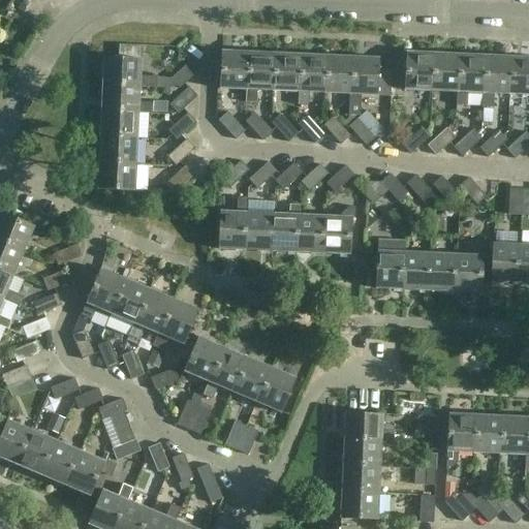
[(119,45),(118,58),(142,59),(142,47),(119,45)]
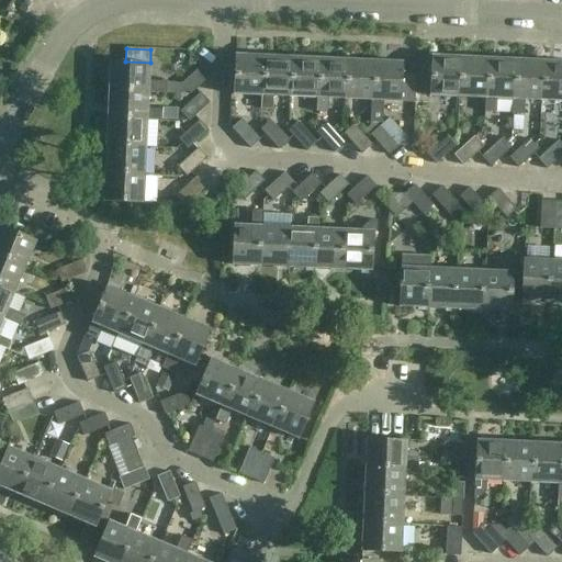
[(261,97),(263,56),(235,55),(233,96),(260,97),(261,97)]
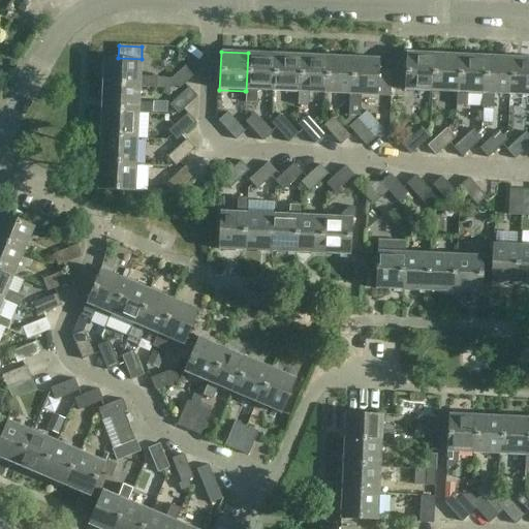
[(431,92),(433,53),(405,52),(404,71),(403,90),(431,92)]
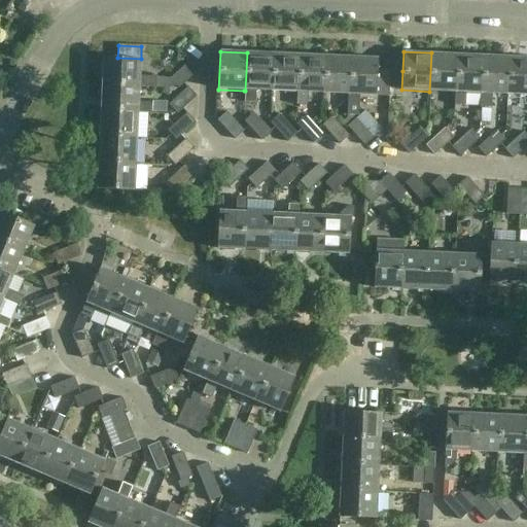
[(271,92),(273,54),(247,53),(245,91),(244,91),(244,102),(255,102),(255,92),(271,92)]
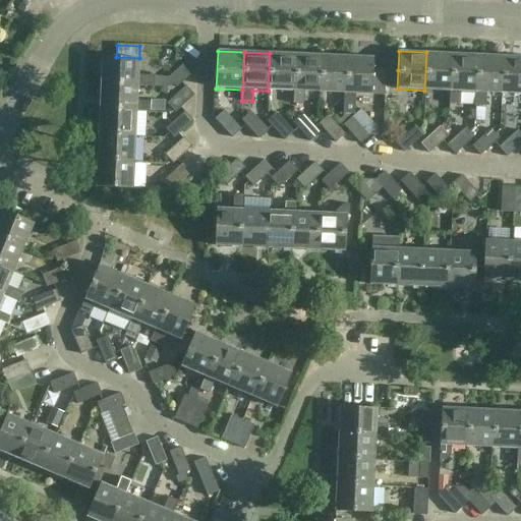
[(450,92),(452,54),(426,52),(424,91),(449,92),(450,92)]
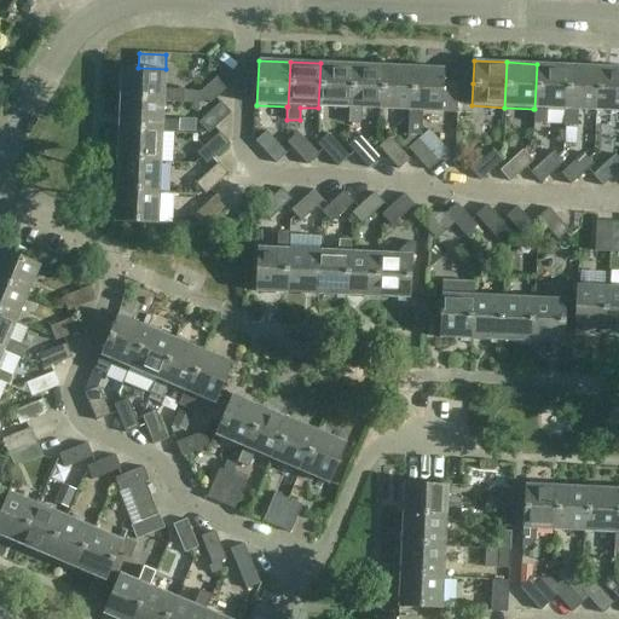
[(320,63),(318,108),(348,109),(351,64),(320,63)]
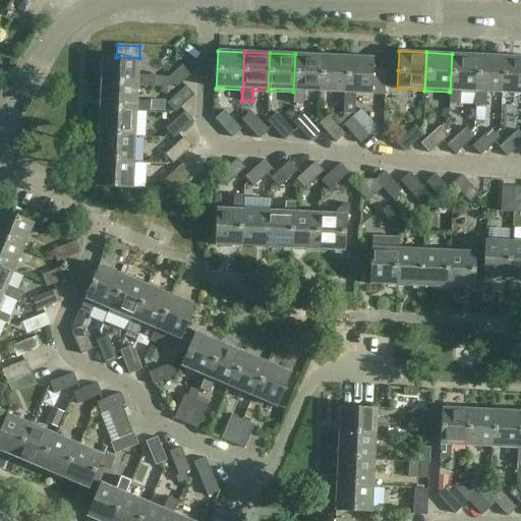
[(320,93),(321,55),(295,54),(293,92),(320,93)]
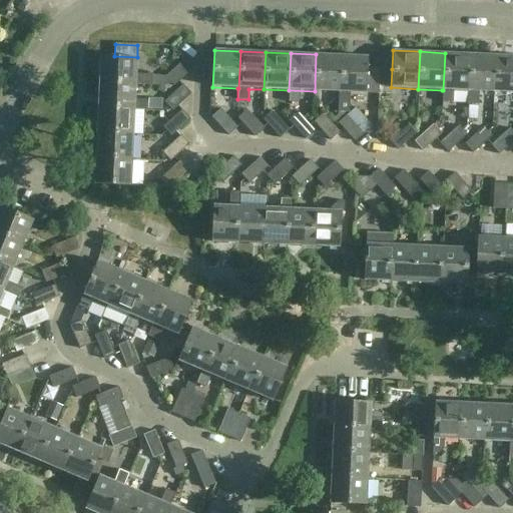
[(469,91),(470,54),(445,53),(443,90),(442,90),(442,101),(453,102),(453,90),(468,91),(469,91)]
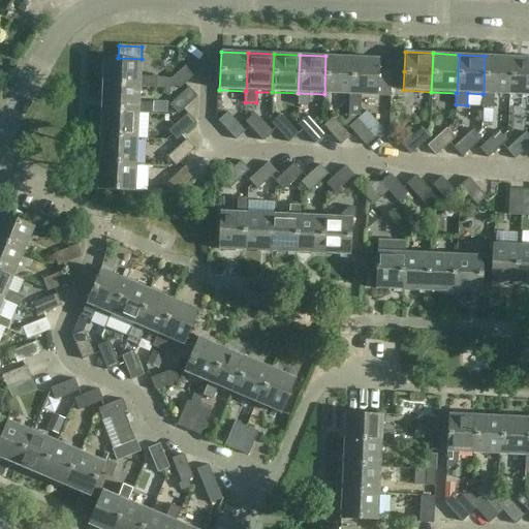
[(350,96),(352,57),(325,56),(324,94),(349,96),(350,96)]
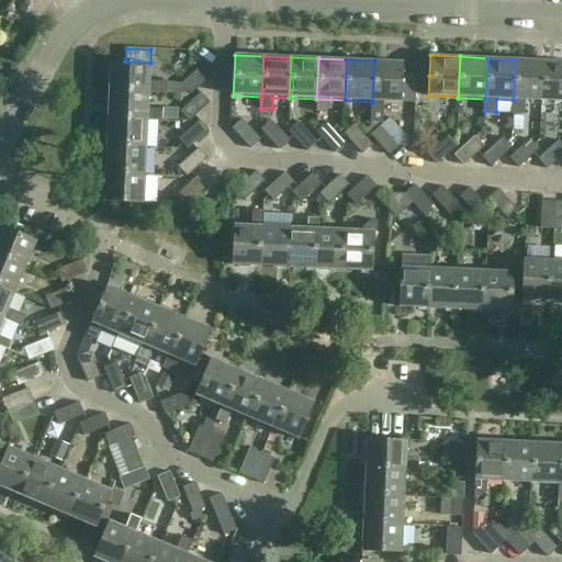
[(541,101),(542,60),(515,59),(514,100),(513,100),(513,113),(524,114),(525,101),(541,101)]
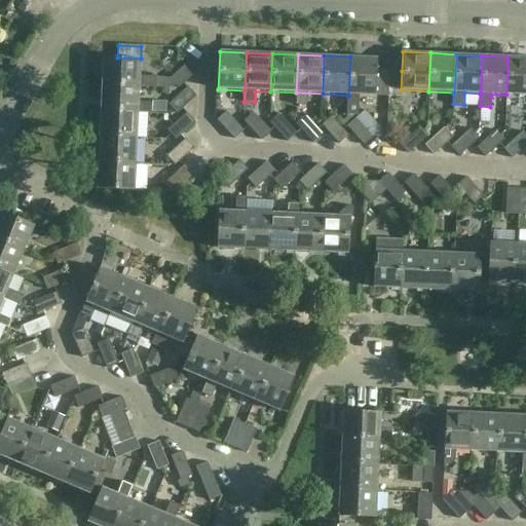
[(389,70),(376,70),(377,58),(350,57),(348,96),(347,96),(346,114),(359,114),(359,96),(388,97),(389,70)]
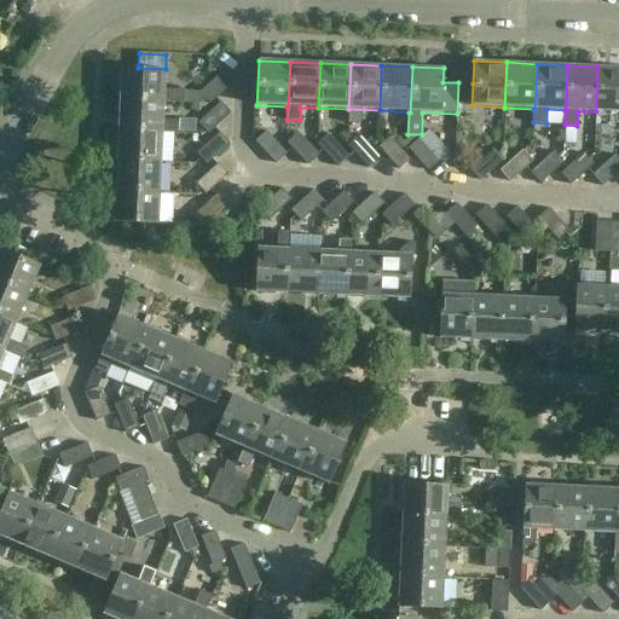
[(618,68),(597,67),(596,111),(618,113),(618,68)]
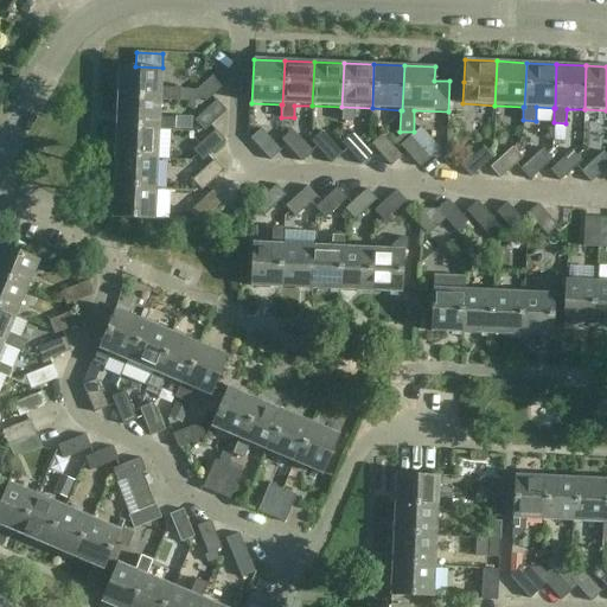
[(117,66),(116,97),(160,100),(160,98),(179,100),(180,88),(161,87),(163,68),(117,66)]
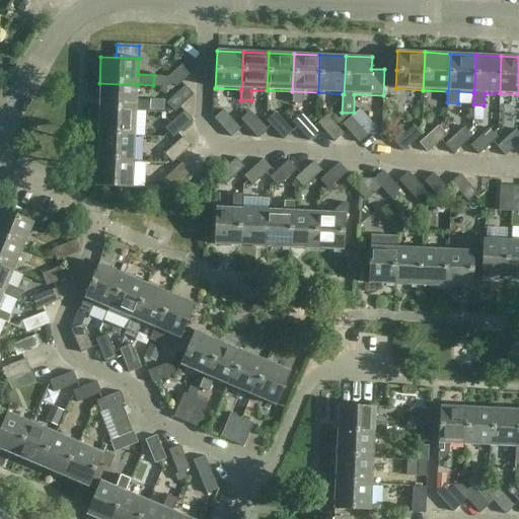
[(175,87),(181,82),(195,70),(186,60),(166,77),(175,87)]
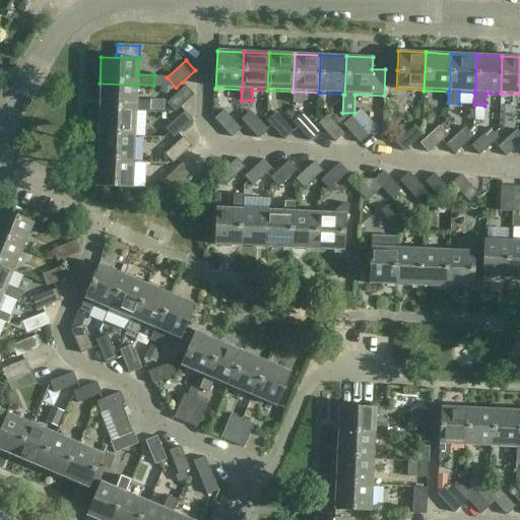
[(386,88),(396,88),(397,70),(387,69),(386,88)]
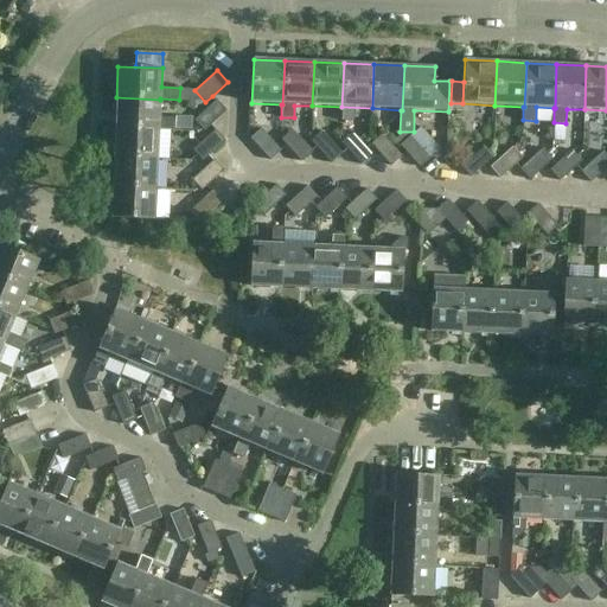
[(180,89),(179,101),(195,101),(203,98),(195,90),(180,89)]
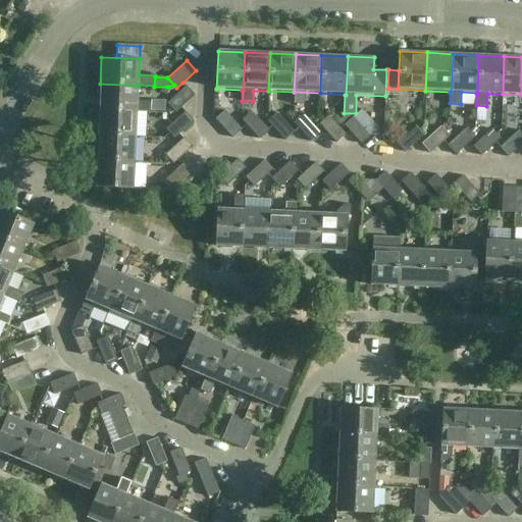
[(138,101),(138,86),(100,84),(99,109),(137,111),(148,112),(149,102),(138,101)]
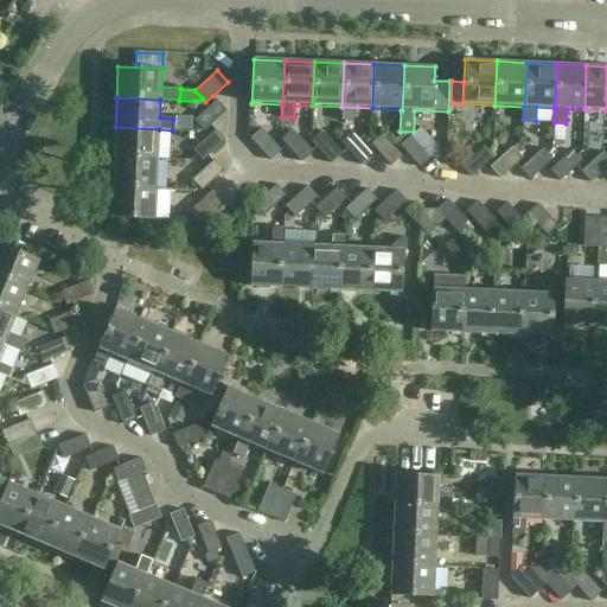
[(204,132),(210,126),(227,112),(216,101),(195,121),(204,132)]
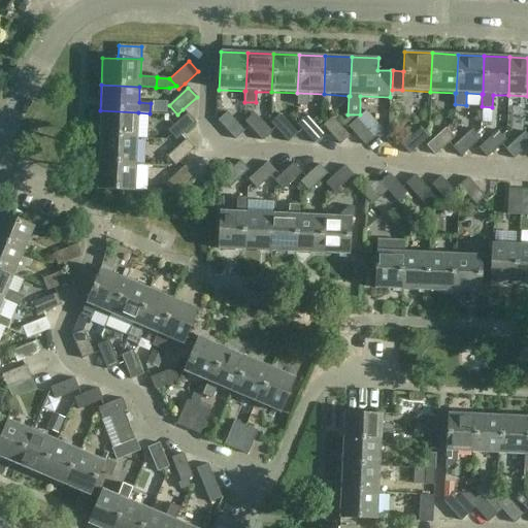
[(137,139),(138,112),(100,110),(99,137),(137,139)]
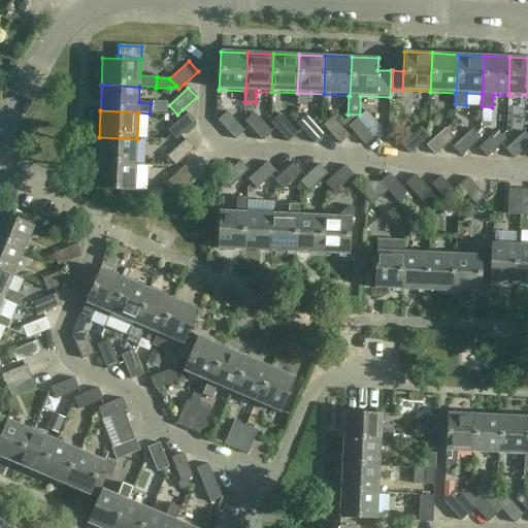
[(228,112),(218,121),(234,140),(244,131),(228,112)]
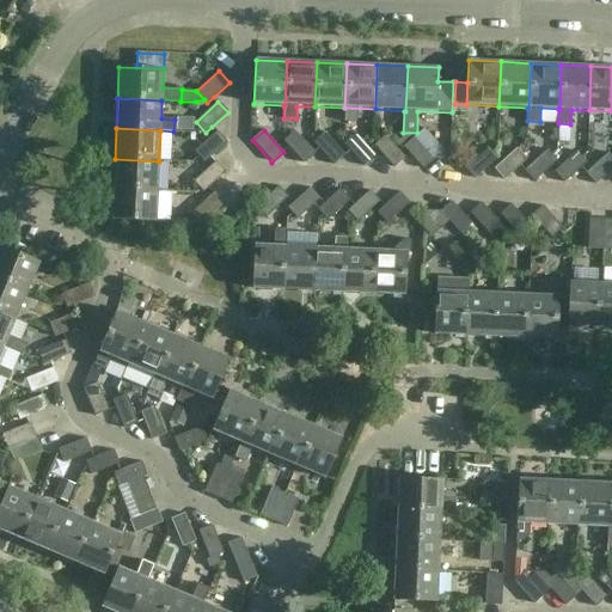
[(283,141),(289,147),(304,164),(314,153),(294,130),(283,141)]
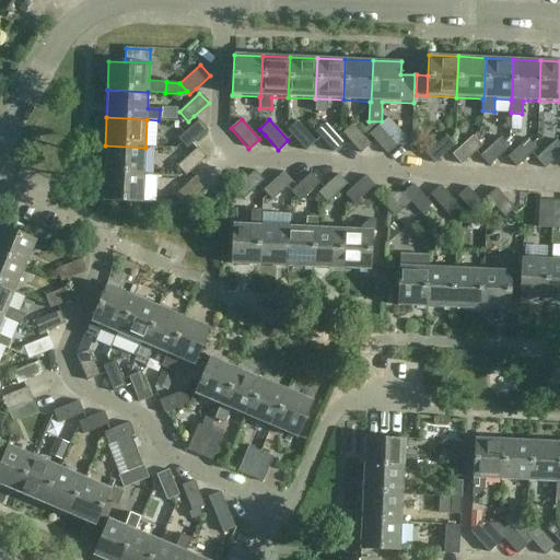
[(187,149),(194,144),(208,131),(198,120),(178,139),(187,149)]
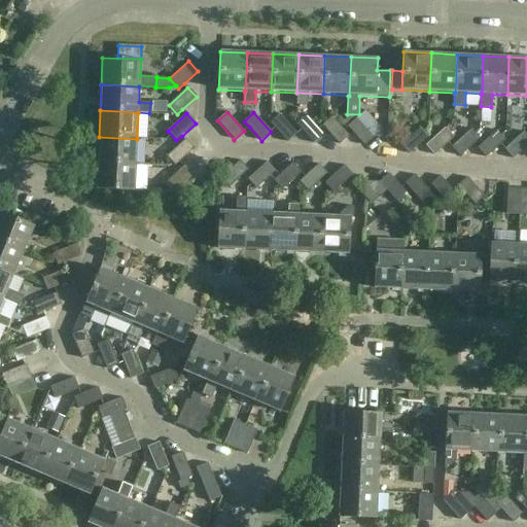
[(270,123),(275,129),(287,142),(297,134),(279,114),(270,123)]
